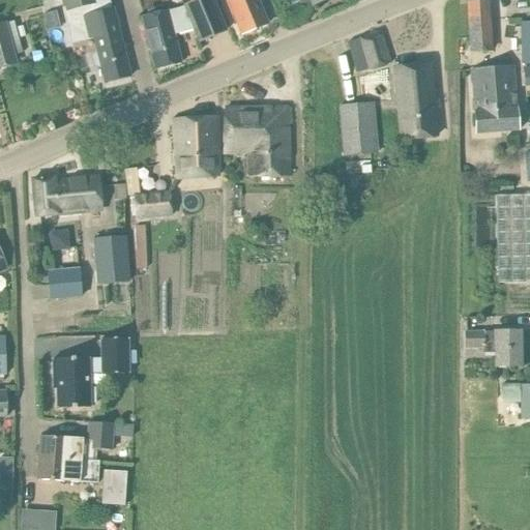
[(60,0),(63,12),(96,4),(95,0),(60,0)]
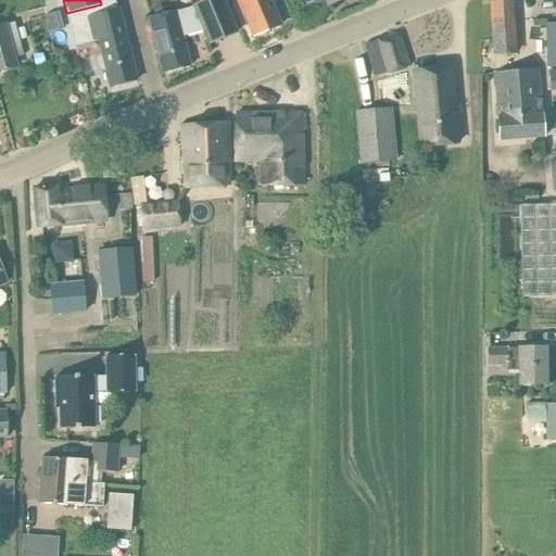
[(207,46),(238,33),(224,0),(204,0),(192,4),(193,8),(175,13),(175,12),(149,19),(163,72),(189,65),(181,37),(202,32),(207,46)]
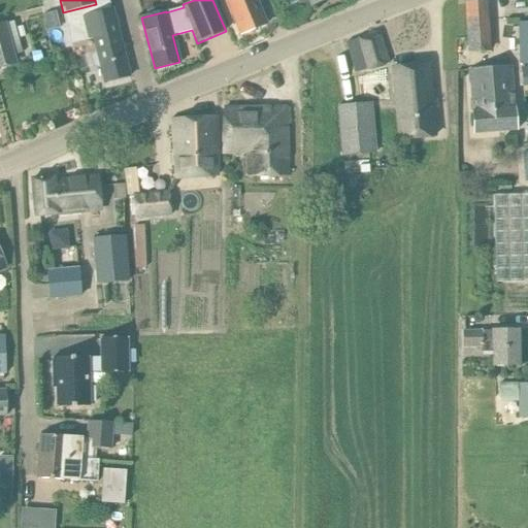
[(225,0),(240,34),(266,24),(256,0),(225,0)]
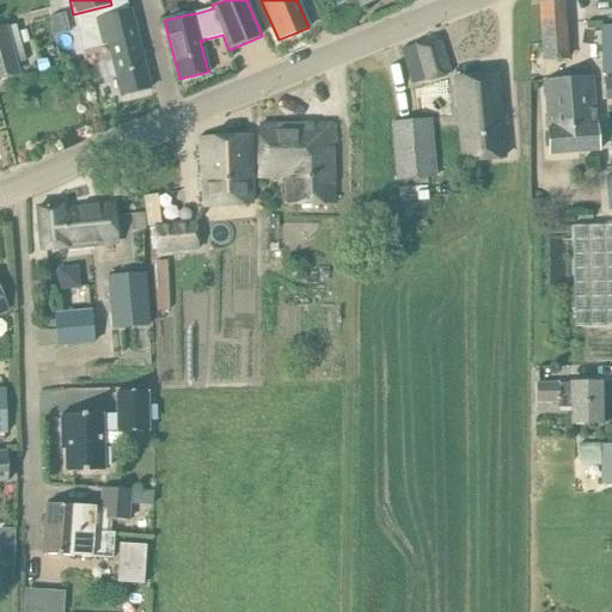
[(565,0),(538,2),(540,60),(569,59),(565,0)]
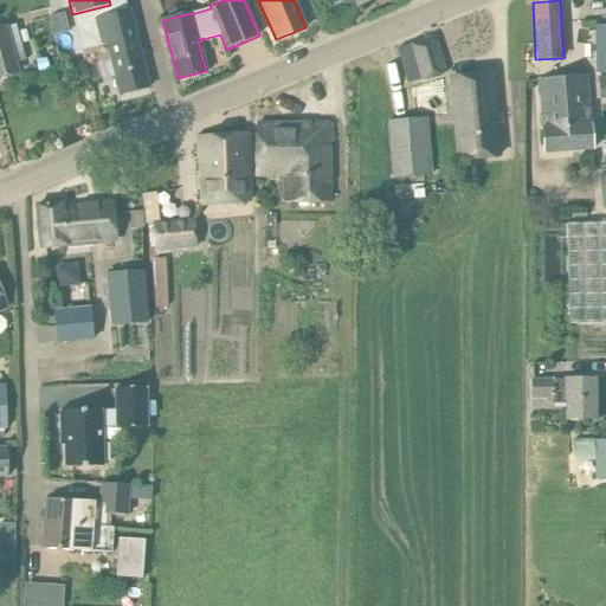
[(108,66),(109,76),(115,78),(118,94),(148,86),(130,11),(129,10),(111,14),(94,19),(100,45),(107,44),(111,62),(108,66)]
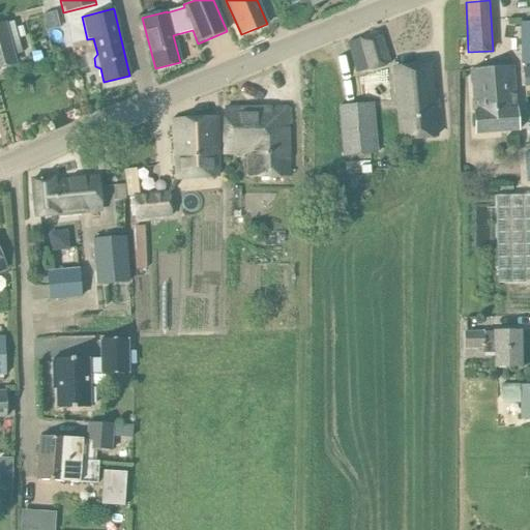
[(0,24),(0,68),(18,64),(15,54),(22,52),(13,22),(6,24),(6,22),(0,24)]
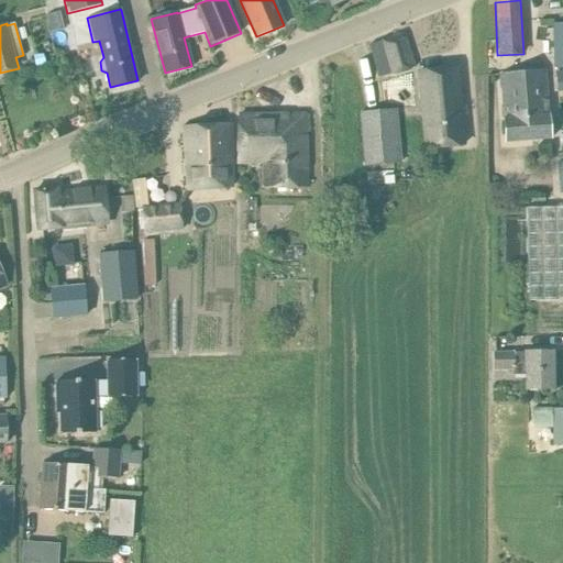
[(562,23),(552,23),(553,68),(562,67),(562,23)]
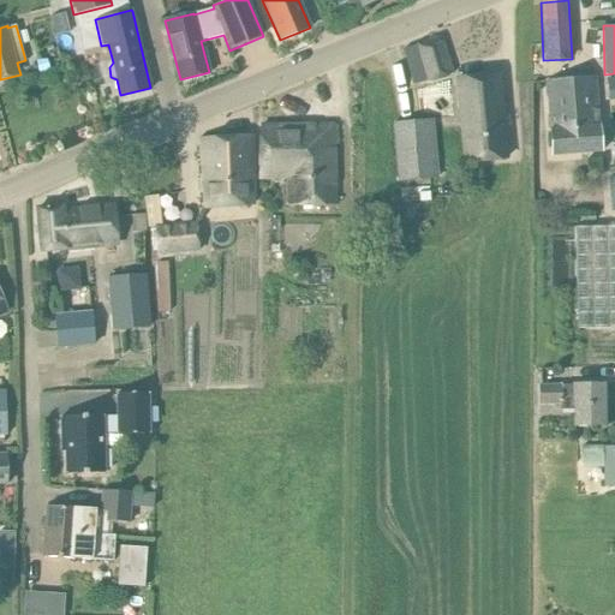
[(402,48),(412,84),(428,79),(428,81),(454,72),(442,34),(416,42),(416,43),(402,48)]
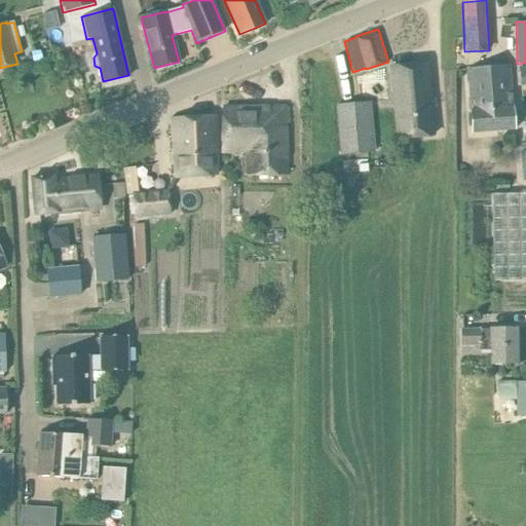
[(426,63),(390,66),(397,138),(433,135),(426,63)]
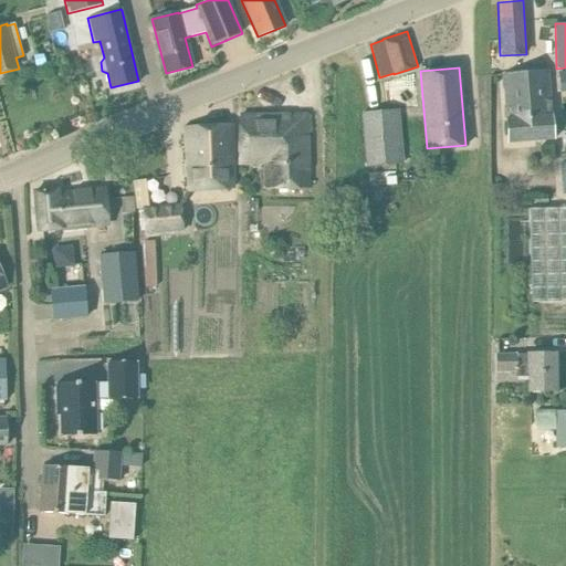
[(547,70),(503,73),(507,143),(553,139),(547,70)]
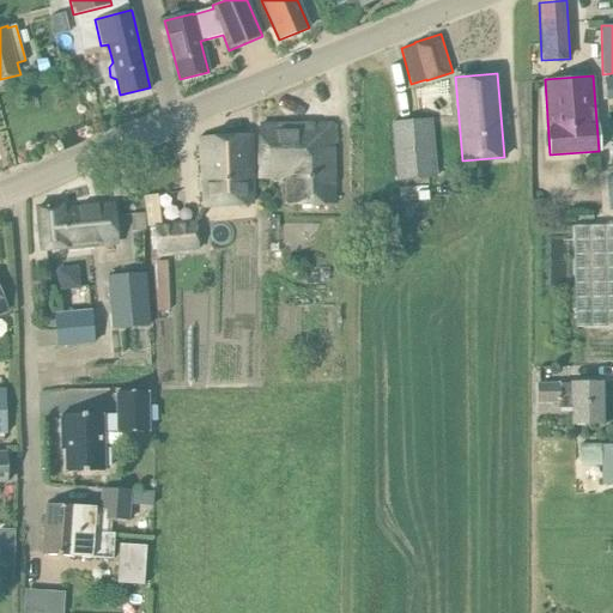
[(437,177),(432,119),(389,122),(395,181),(437,177)]
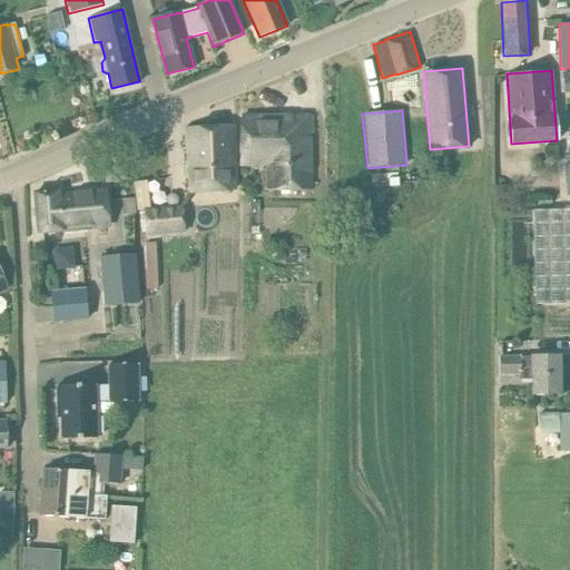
[(264,167),(264,188),(311,188),(310,115),(242,116),(239,167),(264,167)]
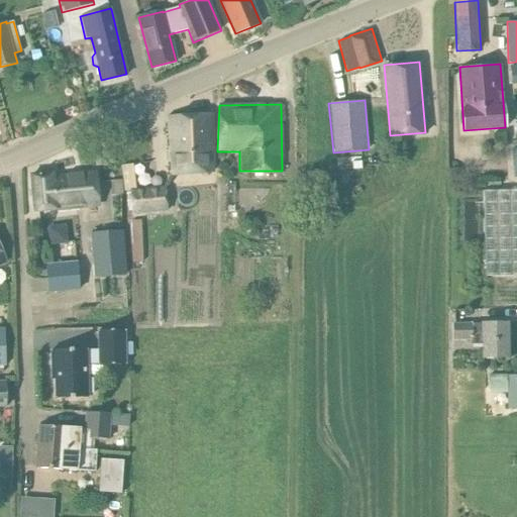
[(171,164),(171,174),(212,171),(211,114),(168,116),(170,148),(166,151),(166,161),(171,164)]
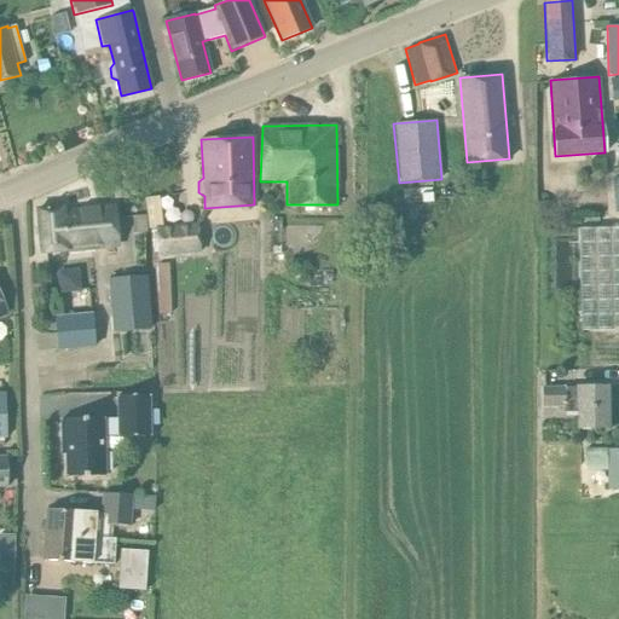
[(38,209),(41,252),(117,244),(116,204),(64,210),(64,207),(38,209)]
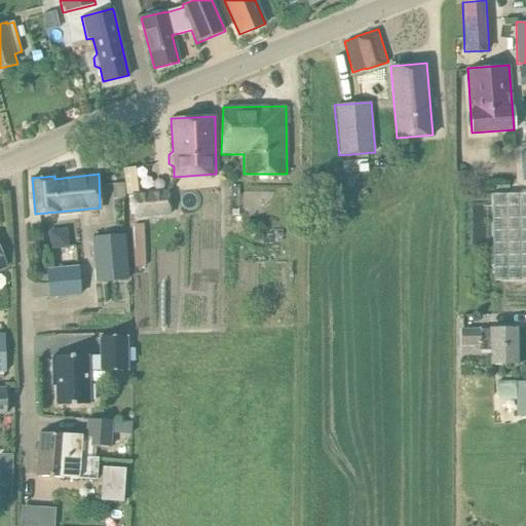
[(509,180),(491,180),(491,190),(509,190),(509,180)]
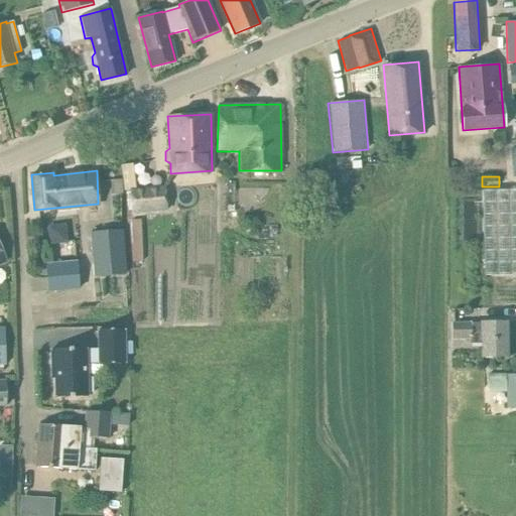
[(131,215),(167,212),(165,185),(129,188),(131,215)]
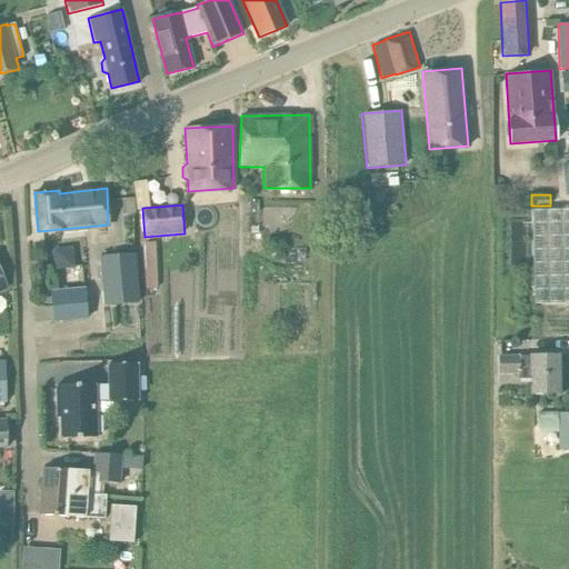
[(568,208),(530,209),(531,302),(568,302),(568,208)]
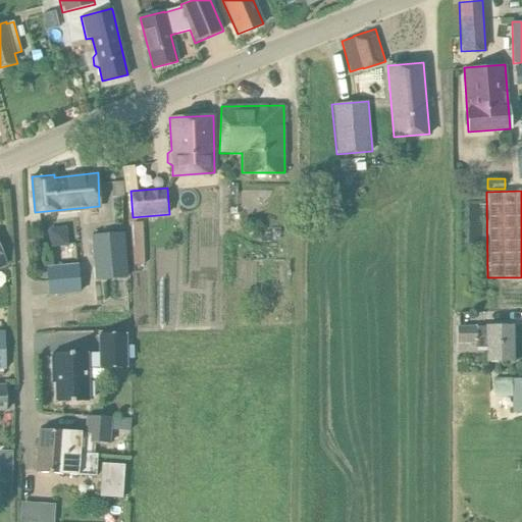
[(131,221),(132,264),(142,263),(141,221),(131,221)]
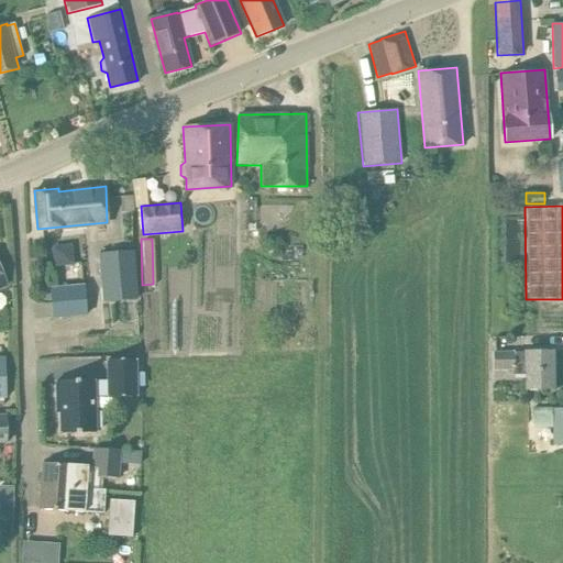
[(108,301),(109,331),(131,330),(130,300),(136,299),(133,251),(99,253),(102,302),(108,301)]
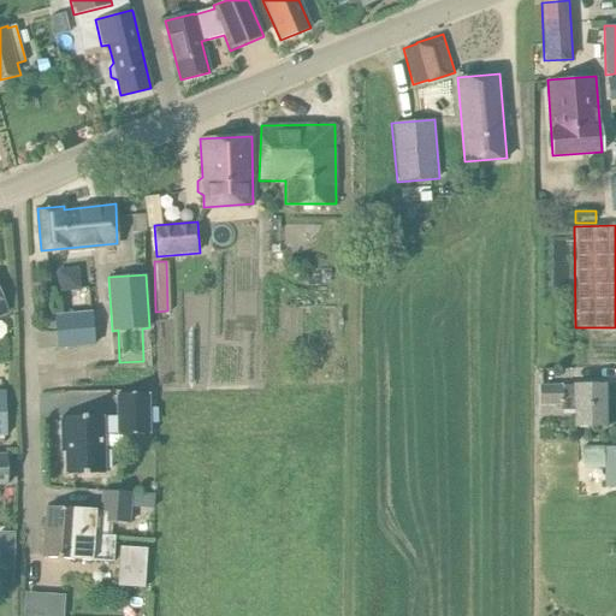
[(57,349),(94,345),(92,313),(54,315),(57,349)]
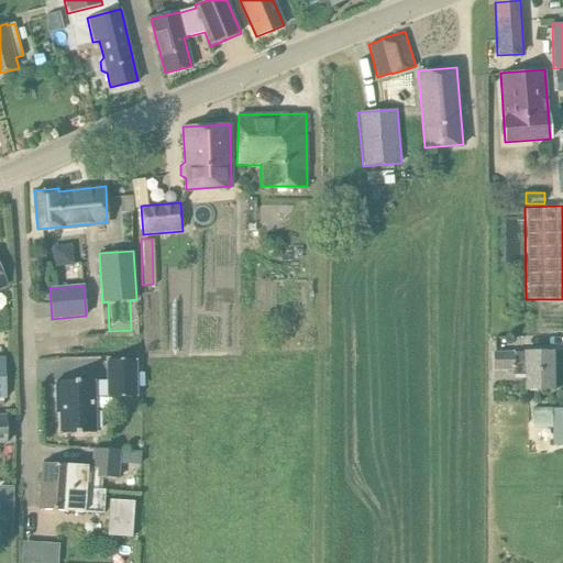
[(525,375),(525,389),(553,389),(552,351),(525,351),(492,352),(493,372),(512,371),(512,375),(525,375)]
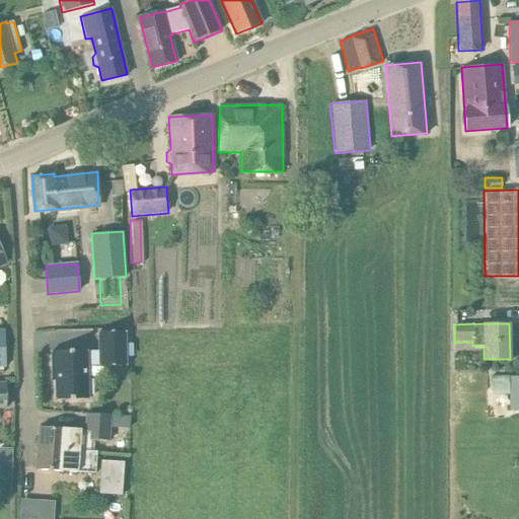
[(54,382),(54,400),(88,399),(93,394),(93,381),(88,378),(88,367),(126,366),(126,331),(97,331),(98,353),(87,353),(87,350),(50,350),(51,382),(54,382)]
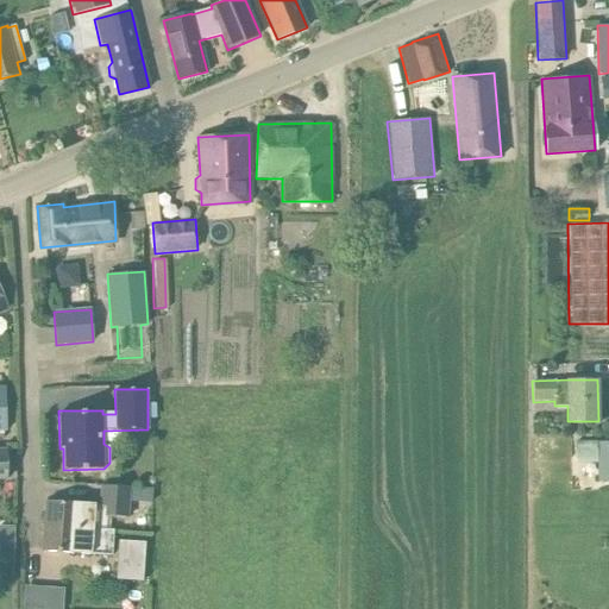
[(608,482),(608,443),(598,443),(598,483),(608,482)]
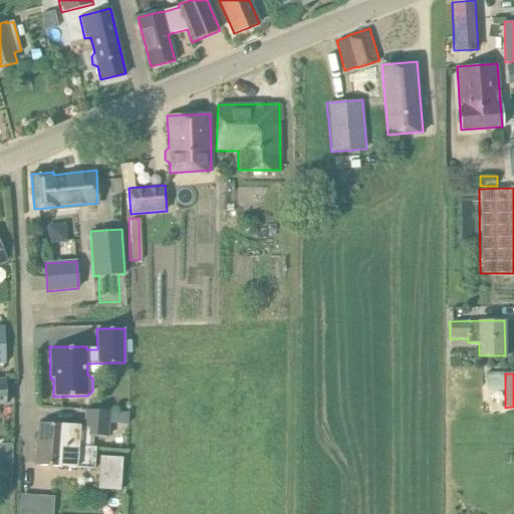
[(65,446),(89,447),(90,437),(107,438),(110,411),(84,410),(83,425),(38,422),(37,442),(65,444),(65,446)]
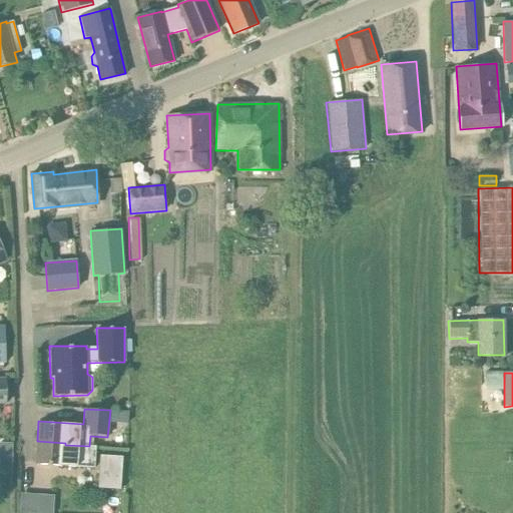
[(65,443),(37,441),(35,463),(95,467),(95,463),(96,447),(89,446),(65,445),(65,443)]
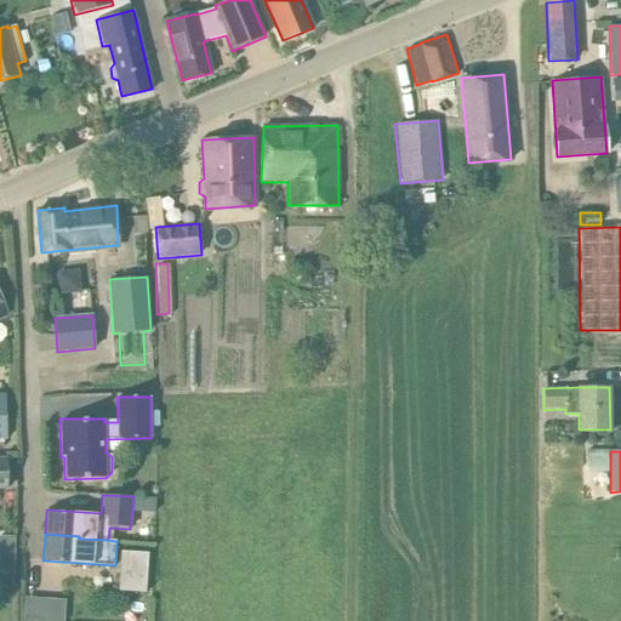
[(0,556),(15,556),(15,537),(0,537),(0,556)]
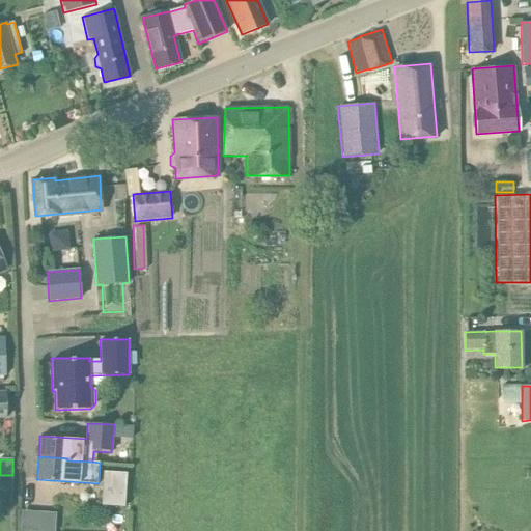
[(105,506),(124,507),(127,480),(99,479),(99,483),(99,494),(106,495),(105,506)]
